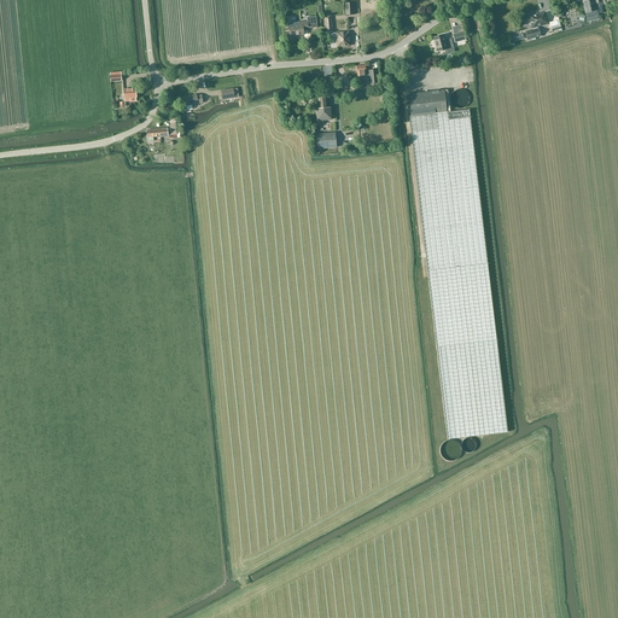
[(354,3),(353,3),(351,0),(347,0),(347,3),(344,3),(345,15),(355,15),(354,3)]
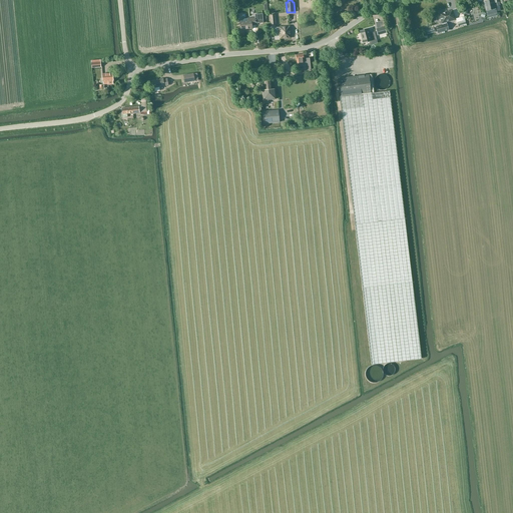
[(476,0),(478,3),(483,1),(486,11),(487,18),(498,16),(496,8),(493,0),(476,0)]
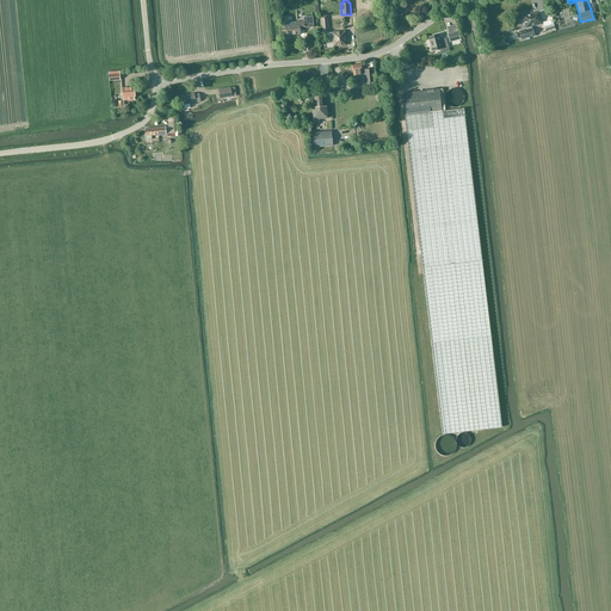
[(531,26),(542,24),(539,12),(535,13),(531,14),(530,13),(528,14),(523,16),(526,29),(519,31),(522,39),(526,38),(528,41),(530,39),(529,37),(535,36),(532,28),(531,26)]
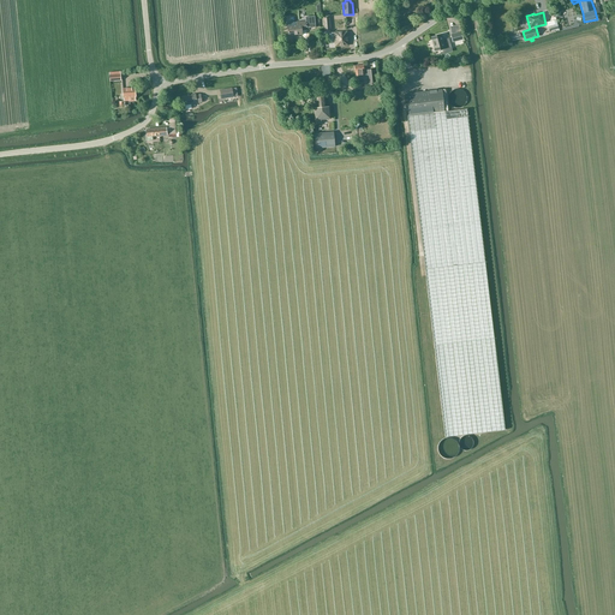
[(303,35),(302,31),(306,30),(306,21),(296,22),(297,25),(287,25),(288,39),(298,37),(298,36),(303,35)]
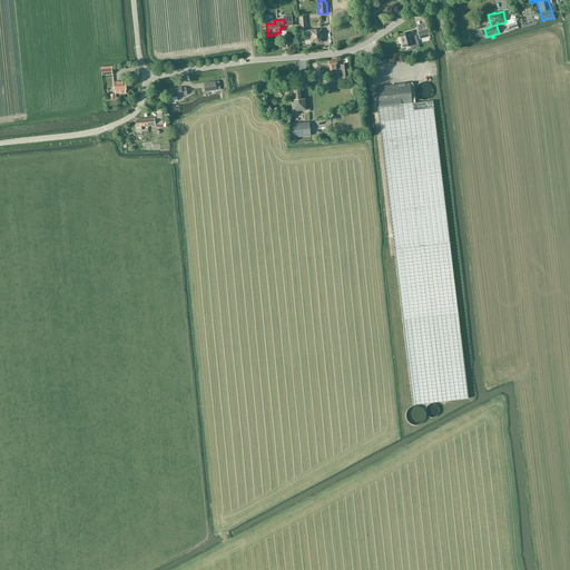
[(310,43),(323,42),(322,29),(310,30),(310,43)]
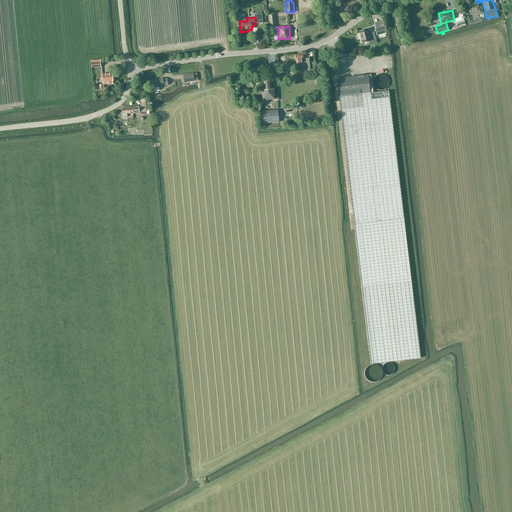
[(375,29),(377,35),(386,33),(384,27),(375,29)]
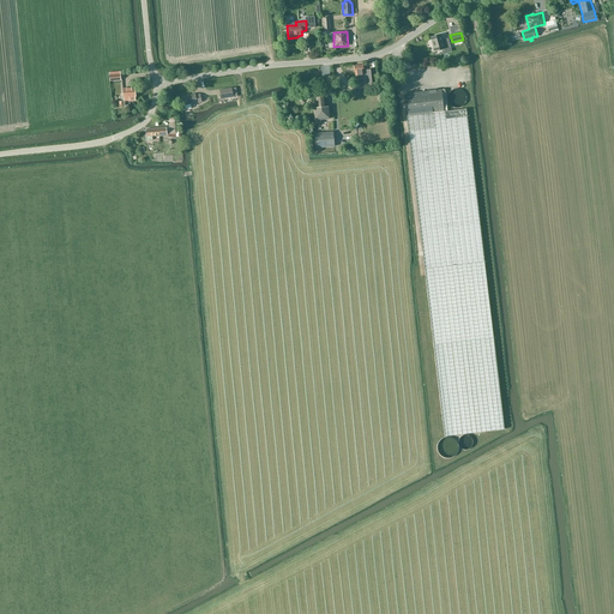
[(431,37),(434,52),(444,48),(444,49),(451,47),(449,38),(441,40),(440,35),(431,37)]
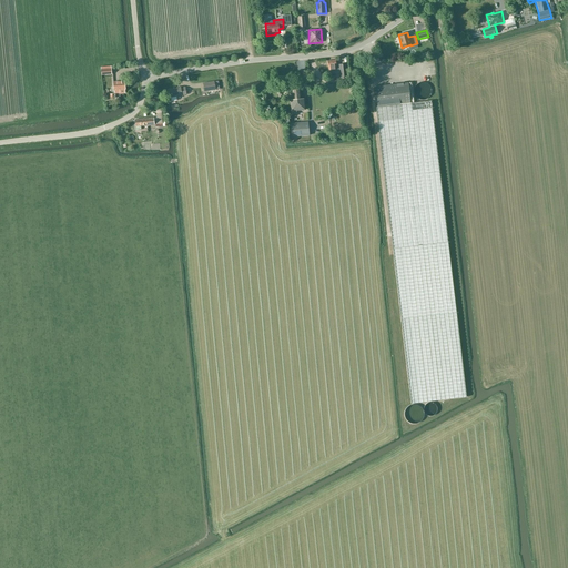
[(332,40),(333,46),(345,42),(344,37),(332,40)]
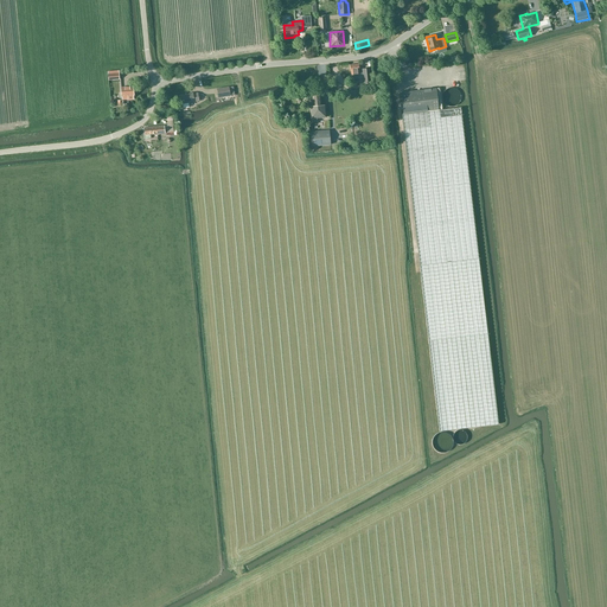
[(363,69),(362,70),(359,70),(358,64),(350,65),(351,75),(352,78),(357,77),(357,74),(363,74),(364,82),(371,81),(370,68),(363,69)]
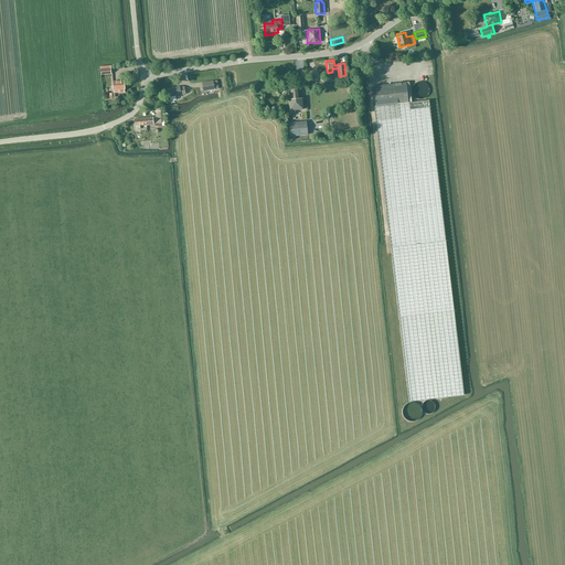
[(430,88),(430,86),(430,85),(429,83),(428,82),(427,81),(426,80),(424,80),(423,80),(420,80),(418,80),(417,81),(416,82),(415,83),(414,85),(414,86),(414,87),(414,89),(414,91),(415,93),(416,94),(417,95),(418,96),(420,96),(422,97),(424,96),(426,96),(427,95),(428,94),(429,93),(430,92),(430,89),(430,88)]
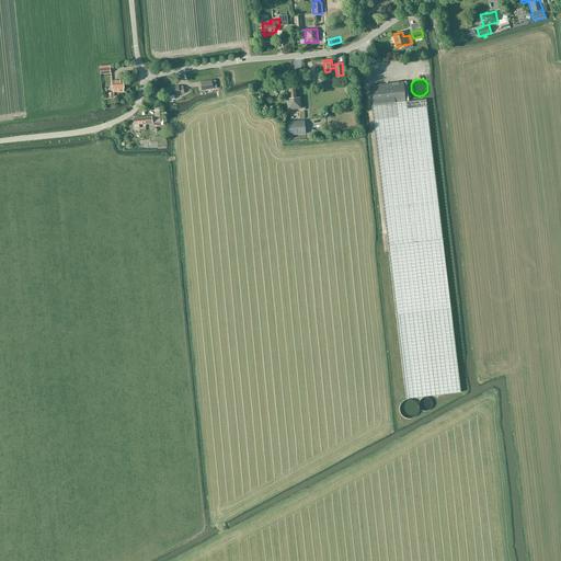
[(113,93),(118,92),(118,93),(124,92),(124,89),(123,80),(112,81),(112,90),(113,90),(113,93)]
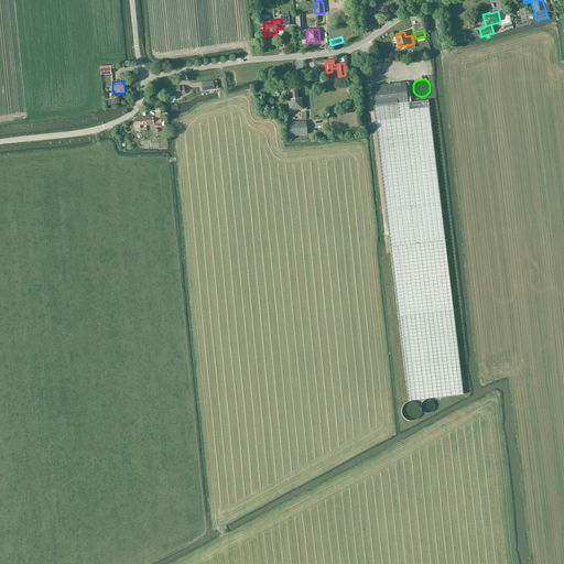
[(203,90),(214,89),(213,80),(202,83),(203,90)]
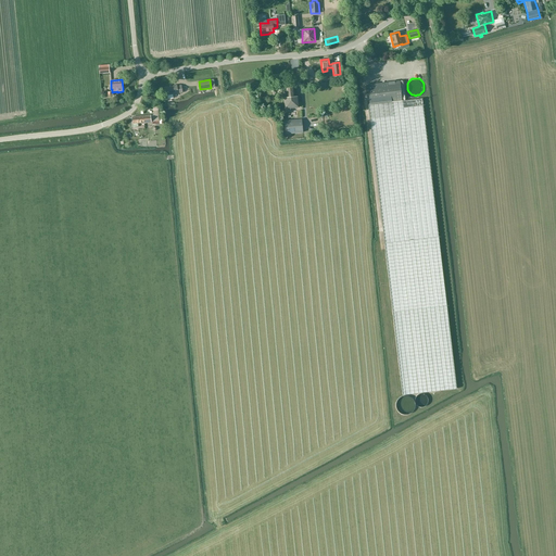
[(400,80),(367,85),(369,104),(370,104),(368,105),(384,243),(403,395),(456,389),(439,237),(422,99),(402,101),(402,100),(400,80)]
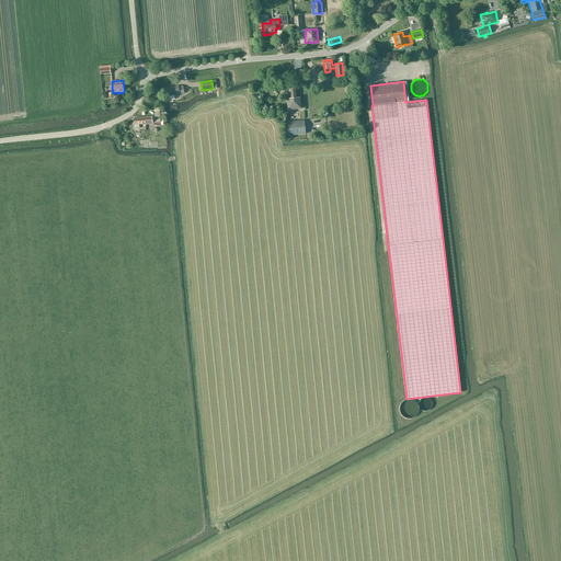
[(175,99),(174,95),(184,93),(183,87),(175,88),(175,87),(167,88),(164,89),(164,91),(164,92),(167,92),(167,93),(168,93),(168,96),(169,100),(175,99)]
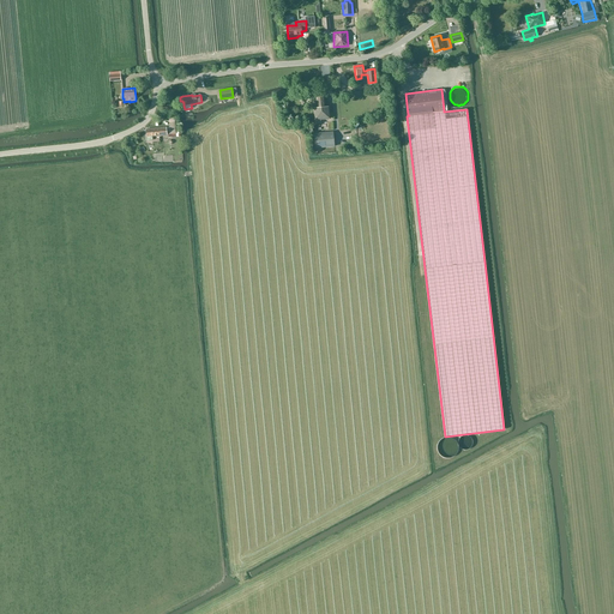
[(317,97),(318,108),(313,108),(314,120),(315,120),(315,124),(320,122),(320,120),(326,119),(330,119),(329,107),(325,107),(324,96),(317,97)]
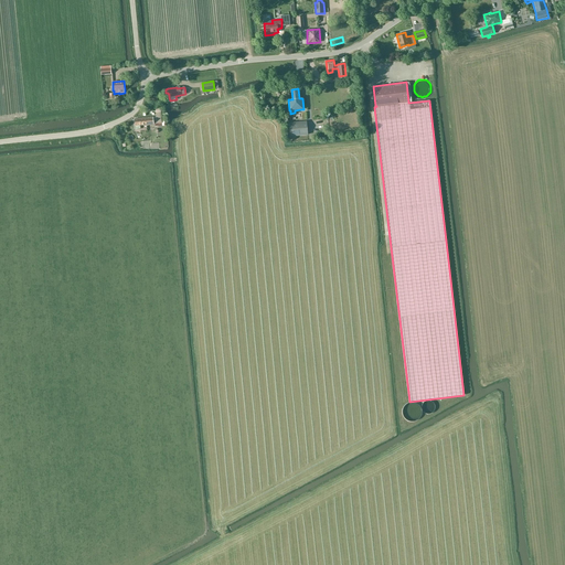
[(140,129),(140,125),(155,124),(155,126),(162,125),(161,112),(156,113),(157,117),(135,119),(136,126),(136,130),(140,129)]
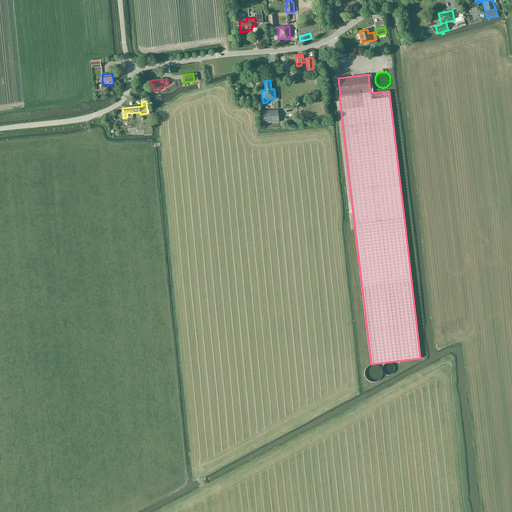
[(263,123),(279,122),(278,110),(262,111),(263,123)]
